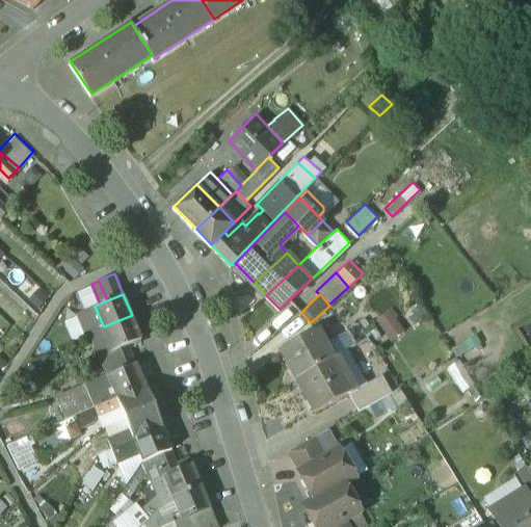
[(95,305),(78,312),(86,333),(103,325),(95,306),(95,305)]
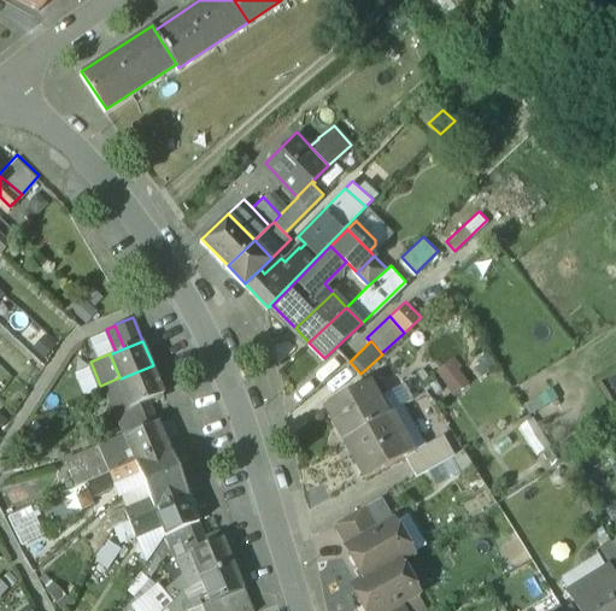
[(453,389),(470,380),(456,353),(439,363),(453,389)]
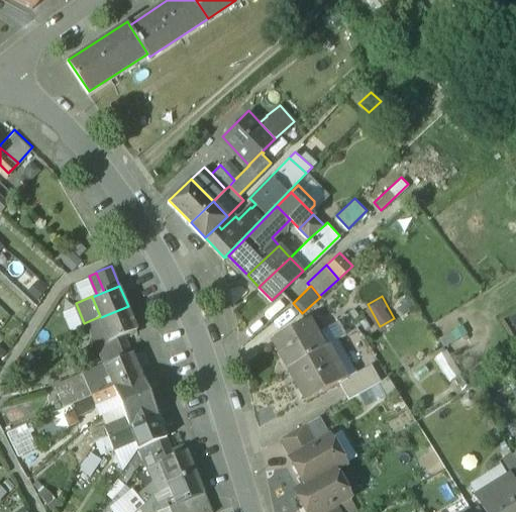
[(128,306),(101,317),(110,339),(124,333),(136,328),(128,306)]
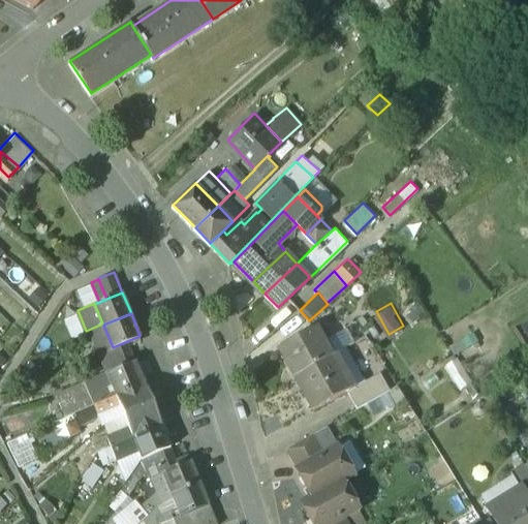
[(315,326),(279,346),(288,362),(287,363),(288,364),(288,363),(294,374),(293,374),(294,376),(296,375),(332,355),(315,326)]
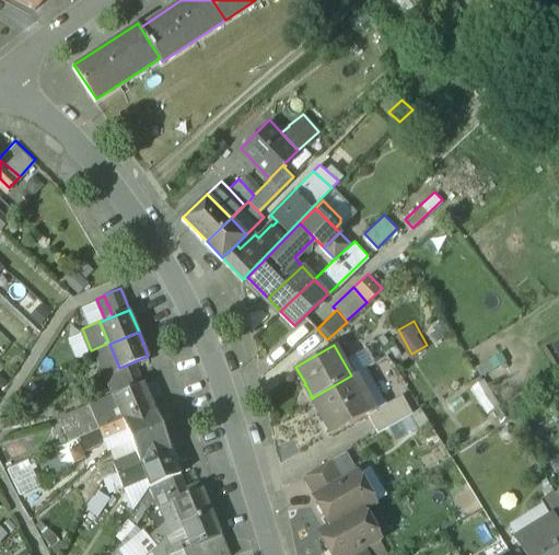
[(135,361),(119,368),(127,386),(128,390),(143,383),(135,361)]
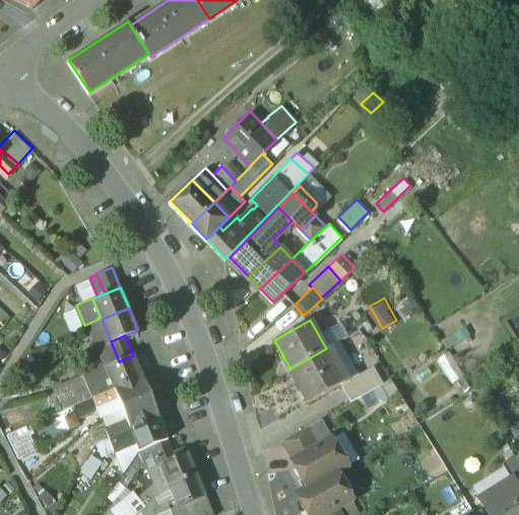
[(332,346),(290,369),(308,401),(349,378),(332,346)]
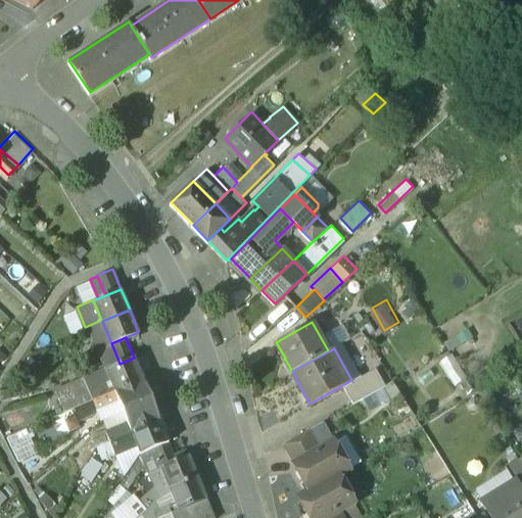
[(134,358),(120,364),(119,361),(106,366),(110,377),(115,389),(143,378),(134,358)]
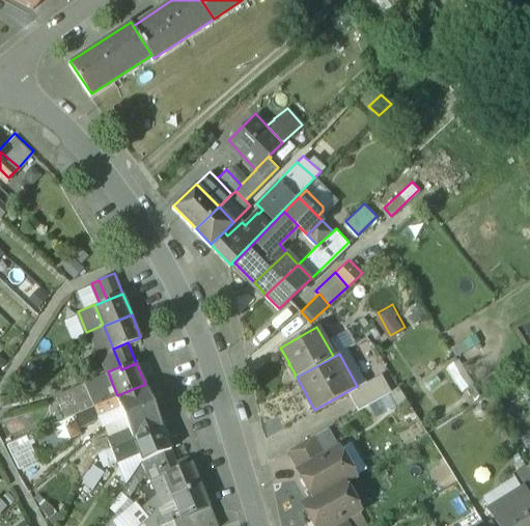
[(379,381),(353,395),(360,409),(386,393),(379,381)]
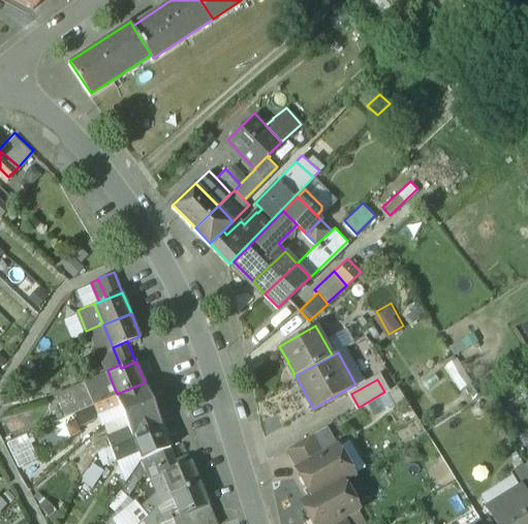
[(112,381),(89,391),(94,403),(117,394),(112,381)]
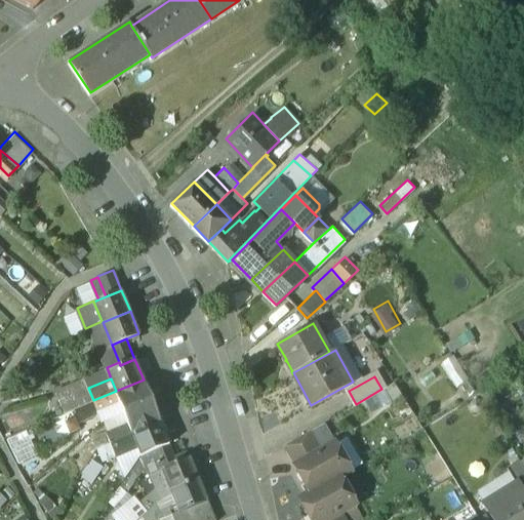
[(144,380),(116,391),(120,402),(124,410),(151,399),(144,380)]
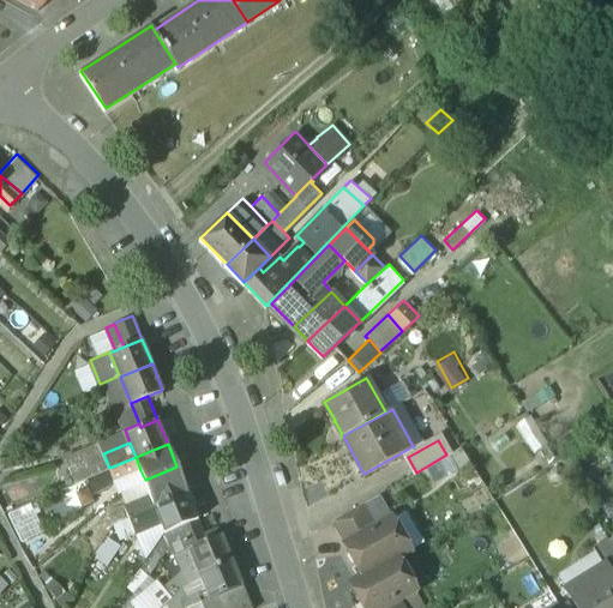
[(136,457),(109,468),(115,481),(140,470),(136,457)]
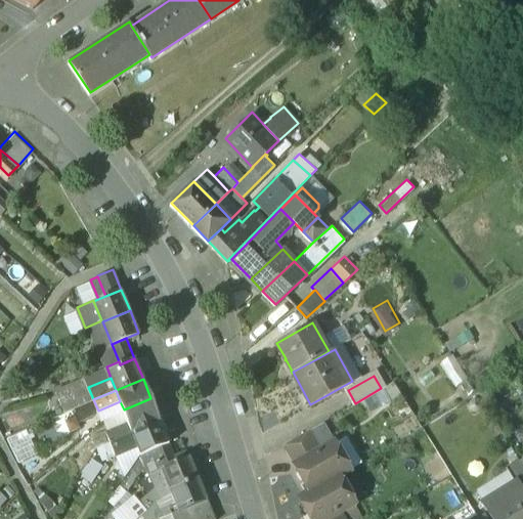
[(150,398),(124,409),(128,420),(133,431),(160,420),(150,398)]
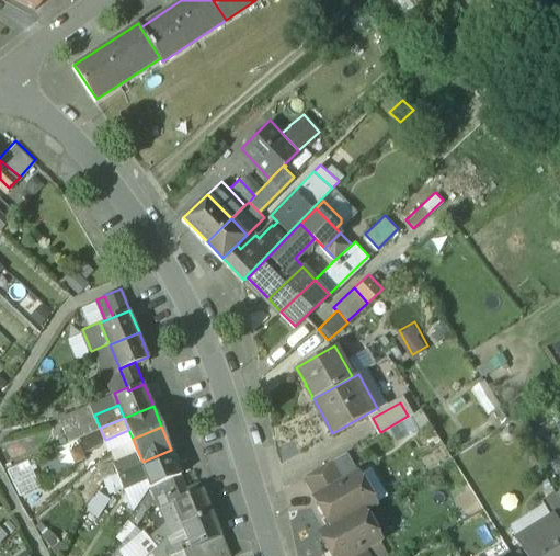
[(137,450),(113,458),(118,472),(143,462),(137,450)]
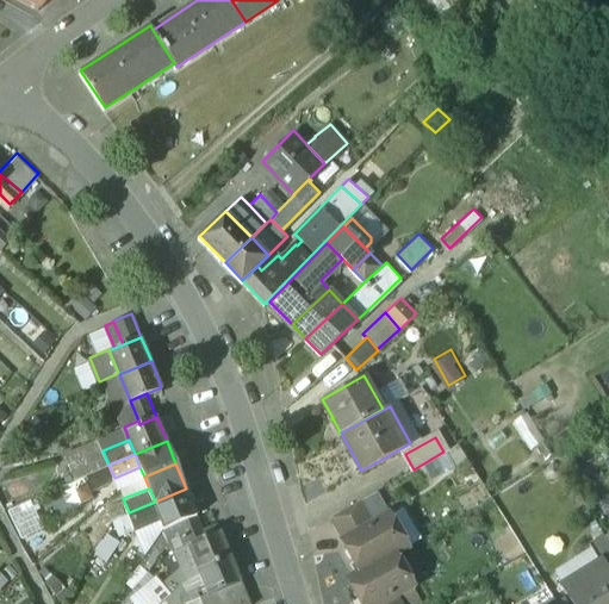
[(186,489),(155,502),(160,516),(165,527),(179,521),(196,514),(186,489)]
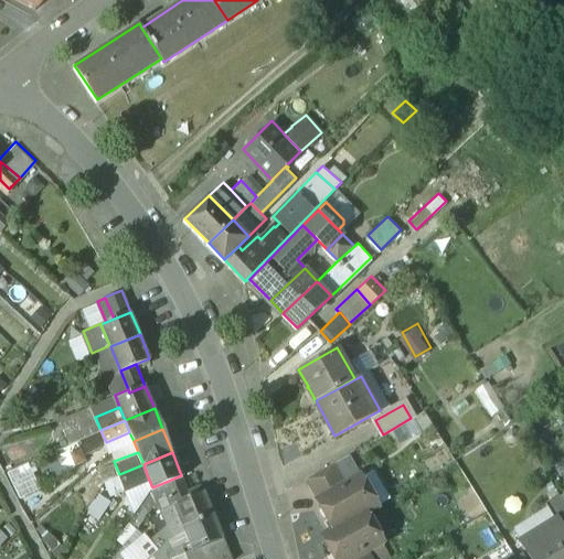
[(358,468),(350,453),(334,462),(346,483),(360,475),(358,468)]
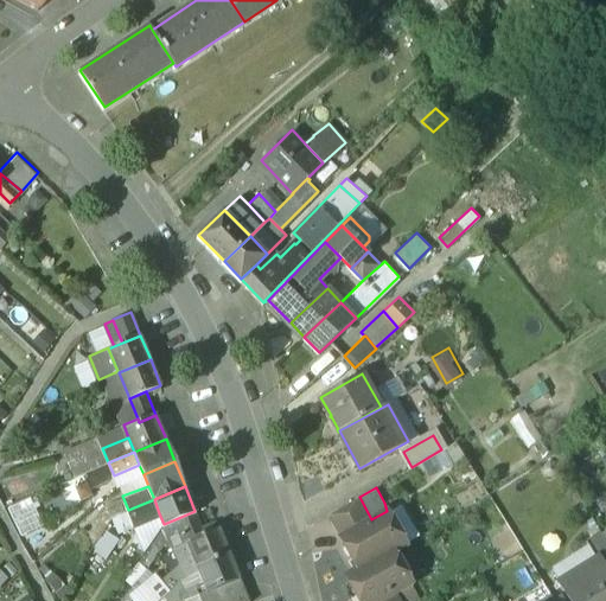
[(34,493),(11,502),(21,529),(45,520),(34,493)]
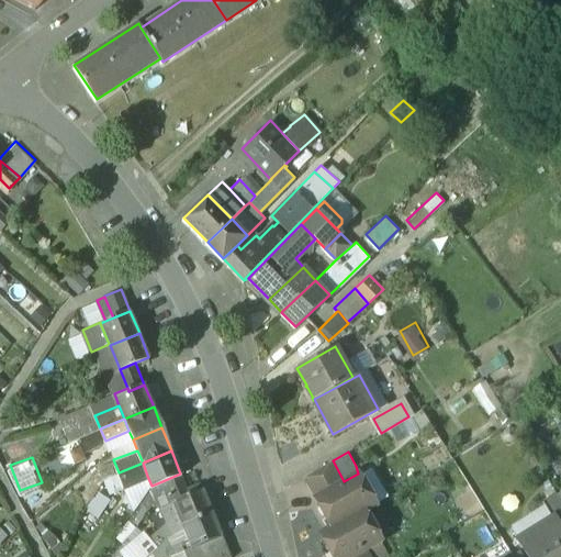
[(333,460),(305,476),(317,497),(344,481),(333,460)]
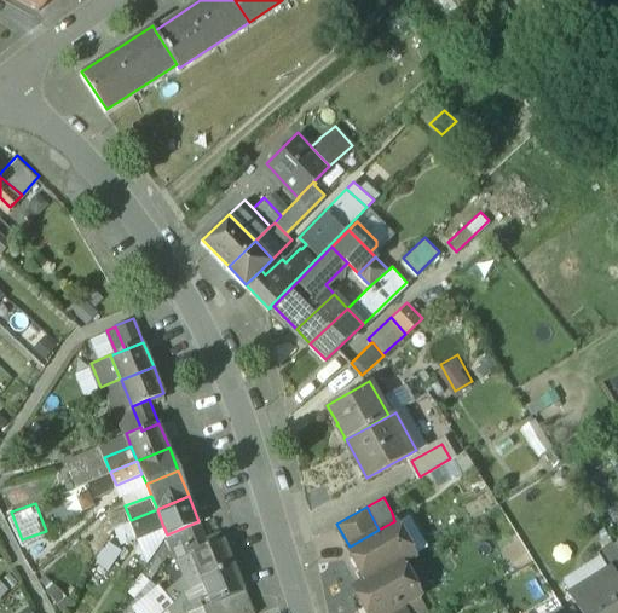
[(157,509),(131,520),(137,535),(162,524),(157,509)]
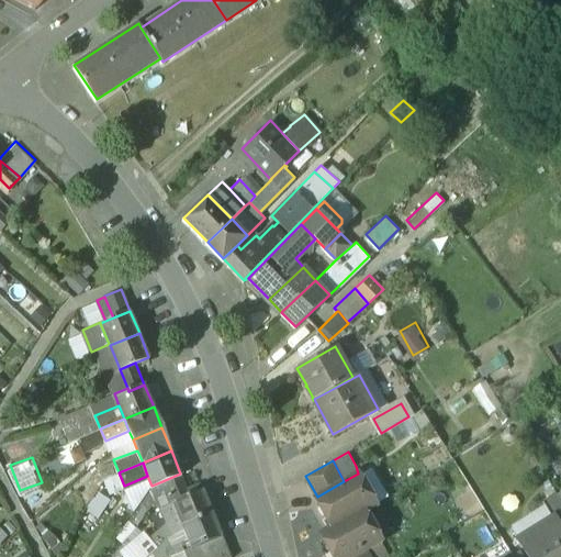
[(373,468),(360,476),(376,502),(388,496),(373,468)]
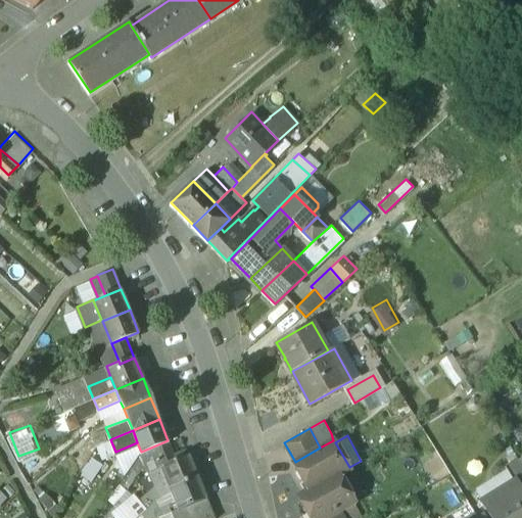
[(176,459),(168,440),(153,446),(161,465),(176,459)]
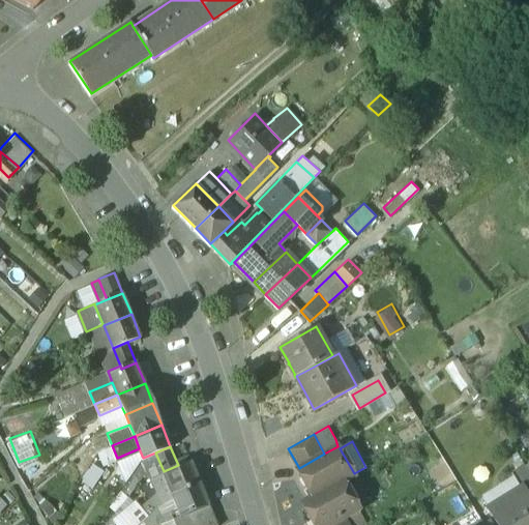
[(299,468),(298,468),(314,496),(343,479),(354,473),(340,448),(338,446),(324,454),(299,468)]
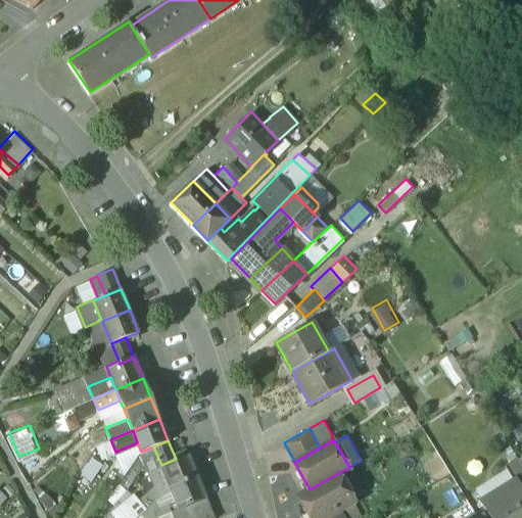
[(197,475),(188,454),(176,459),(161,465),(171,486),(197,475)]
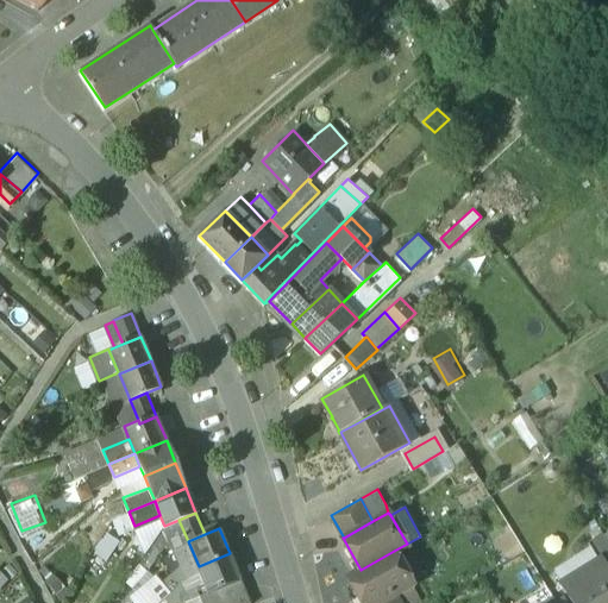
[(607,539),(603,532),(588,541),(600,558),(601,557),(607,566),(607,539)]
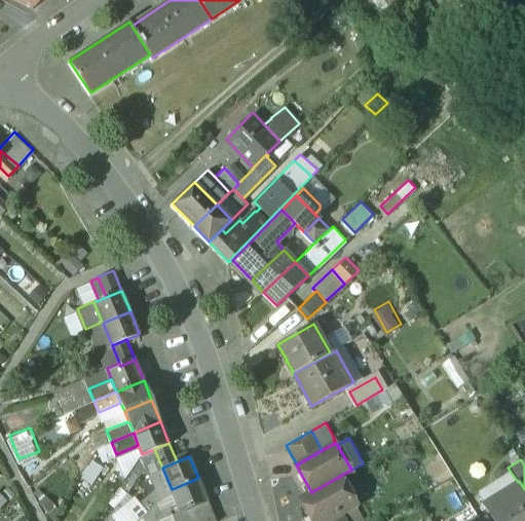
[(311,492),(301,498),(313,520),(326,520),(342,512),(357,504),(340,476),(311,492)]
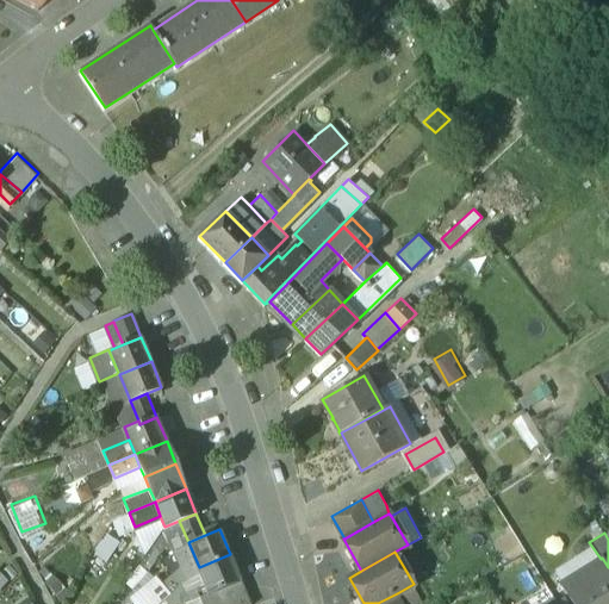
[(230,554),(199,567),(209,593),(241,580),(230,554)]
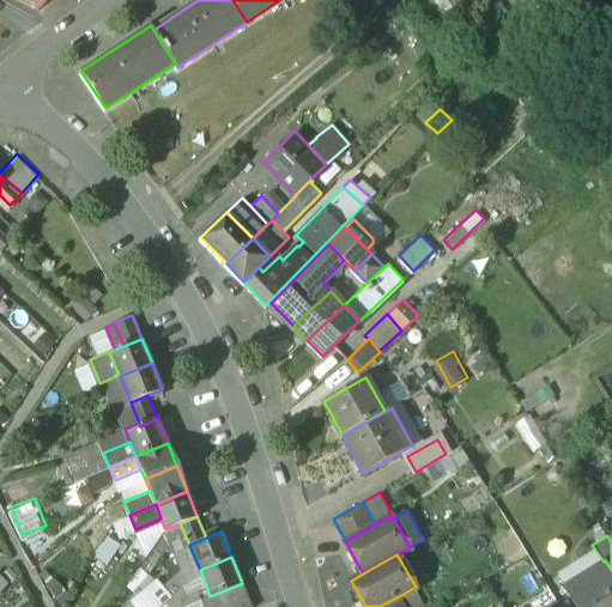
[(604,562),(565,586),(579,606),(611,606),(611,570),(605,560),(604,562)]
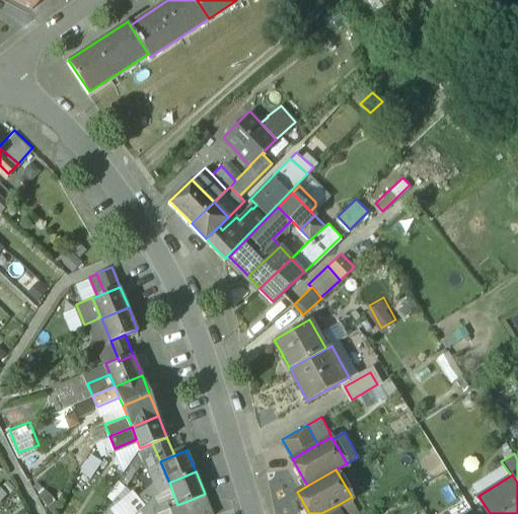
[(112,505),(119,513),(133,513),(148,502),(134,486),(112,505)]
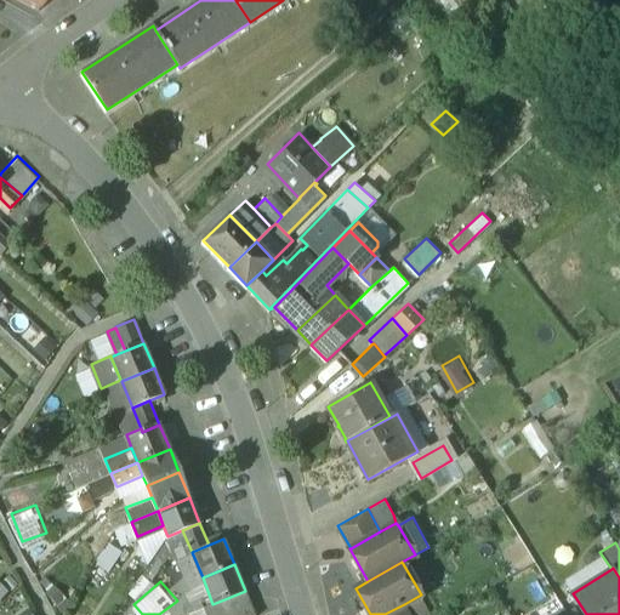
[(245,591),(212,604),(192,613),(193,614),(254,614),(255,614),(245,591)]
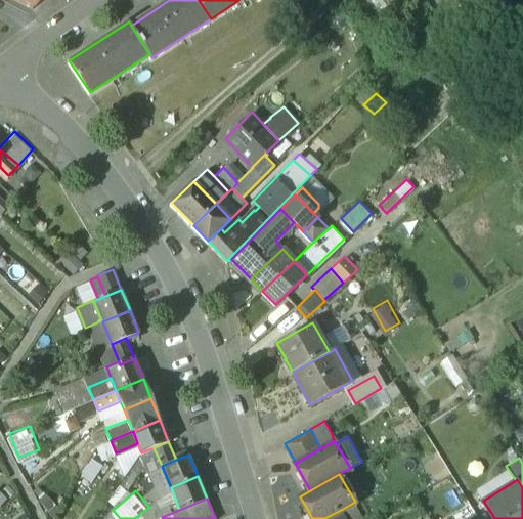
[(32,518),(26,510),(11,518),(32,518)]
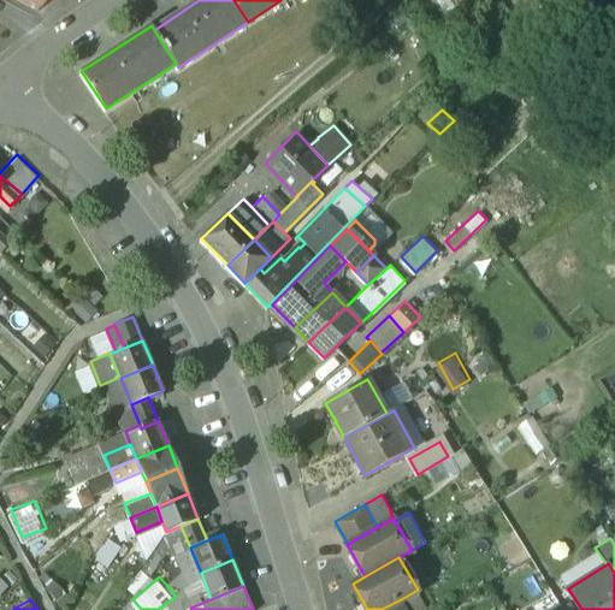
[(406,609),(401,599),(382,609),(406,609)]
